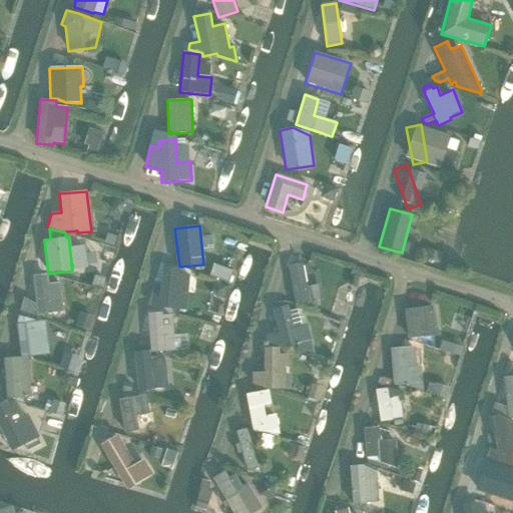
[(303,264),(288,267),(295,307),(324,301),(321,285),(307,287),(303,264)]
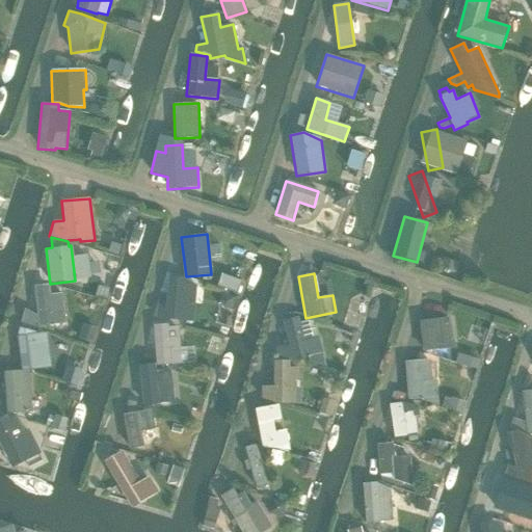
[(185,278),(168,277),(166,308),(157,308),(156,319),(193,322),(196,285),(185,278)]
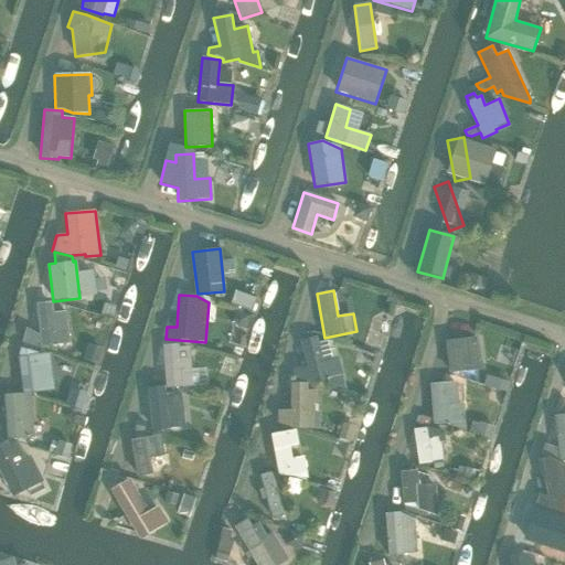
[(53,312),(52,302),(36,304),(40,334),(27,328),(22,343),(42,349),(42,347),(70,344),(66,311),(53,312)]
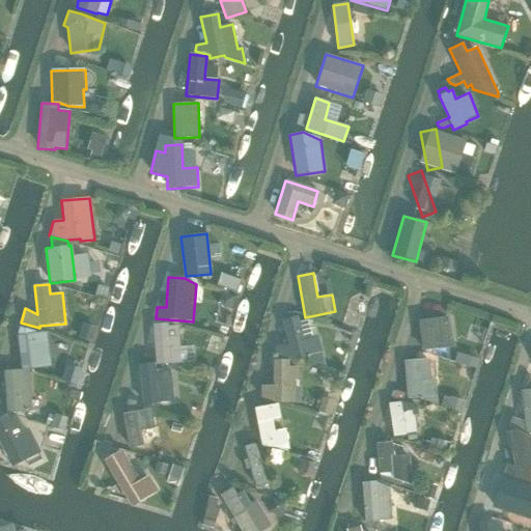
[(303,339),(298,316),(282,319),(288,344),(276,345),(277,354),(294,359),(308,356),(308,359),(324,365),(318,336),(303,339)]
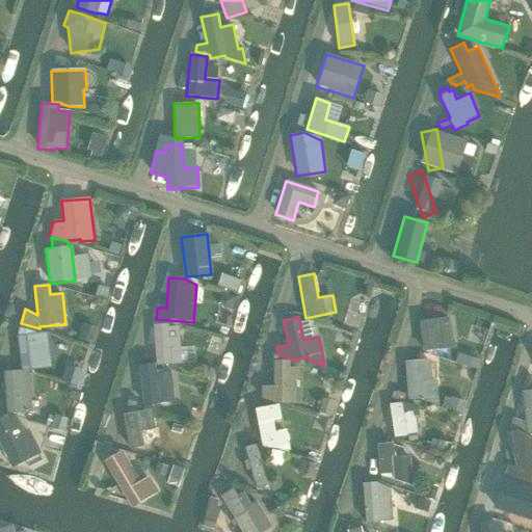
[(449,318),(419,321),(423,351),(452,348),(449,318)]
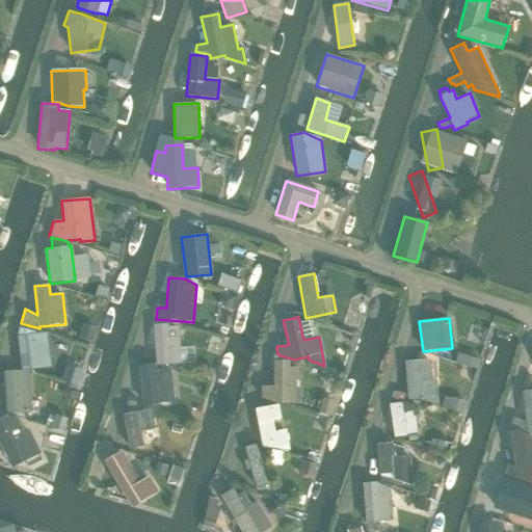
[(168,327),(168,324),(153,325),(156,366),(182,364),(179,327),(168,327)]
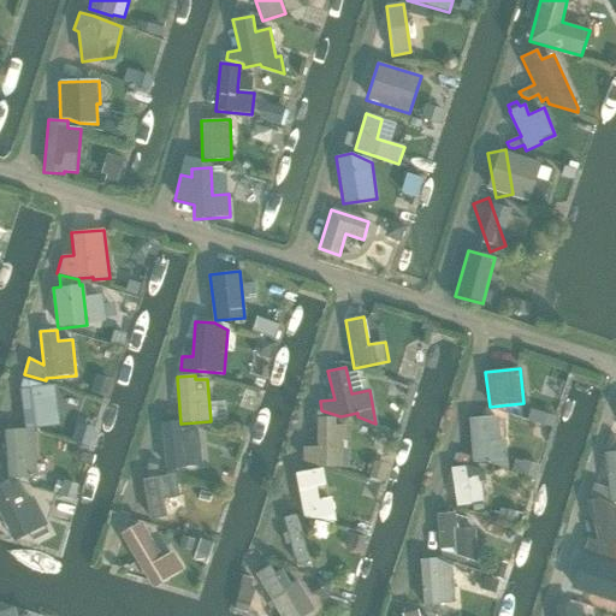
[(23,379),(21,391),(25,430),(54,425),(49,386),(23,379)]
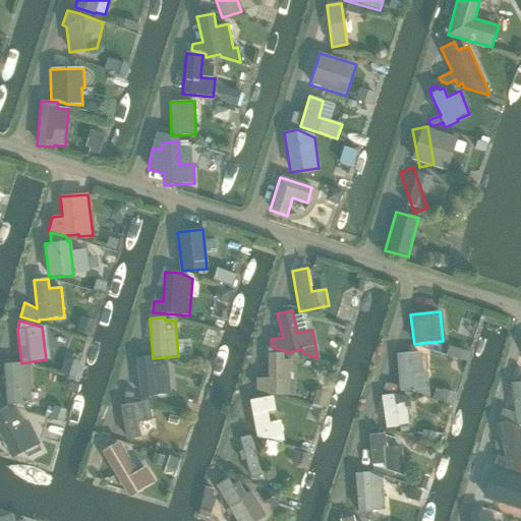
[(420,352),(397,354),(400,391),(412,390),(412,393),(429,398),(427,372),(422,372),(420,352)]
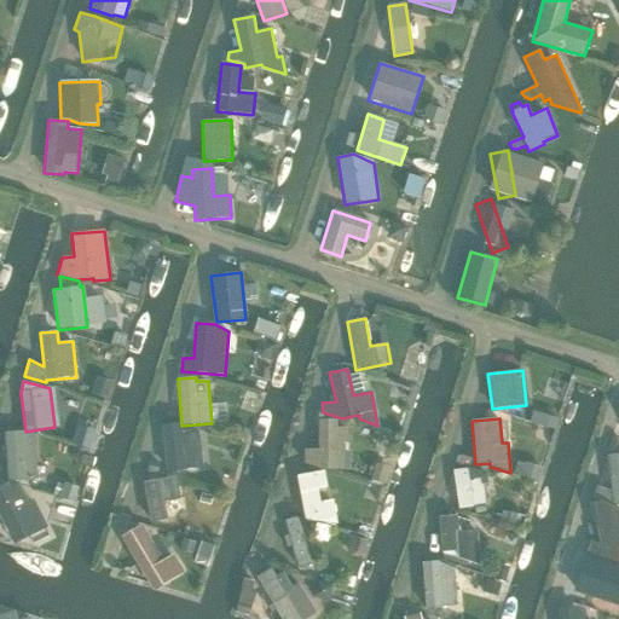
[(318,449),(304,449),(304,463),(322,468),(351,470),(351,451),(347,451),(347,427),(336,427),(337,420),(318,420),(318,449)]
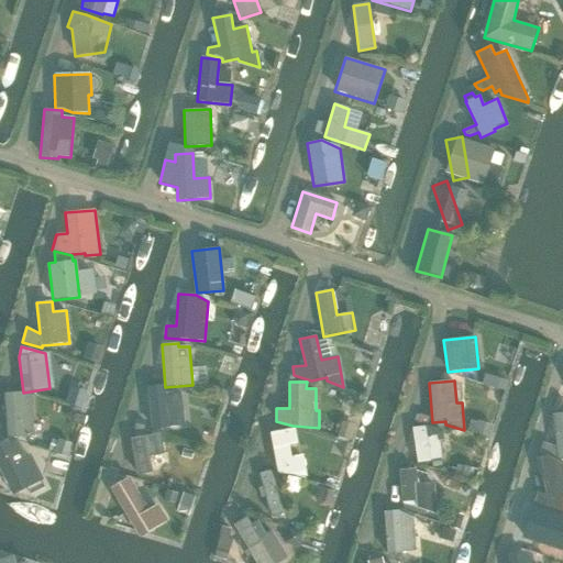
[(164,385),(146,387),(152,429),(185,426),(180,395),(165,397),(164,385)]
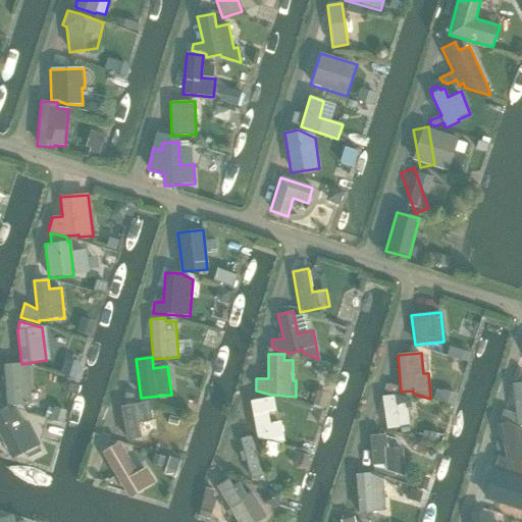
[(29,363),(4,365),(7,406),(32,404),(29,363)]
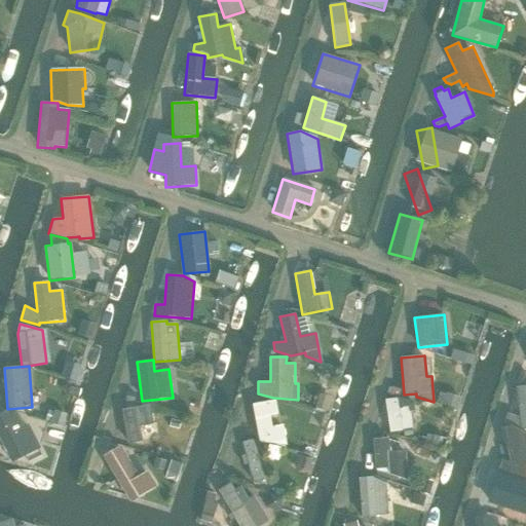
[(512,425),(513,425),(514,426),(515,426),(521,428),(525,427),(525,385),(516,387),(520,417),(506,413),(503,421),(503,423),(512,425)]
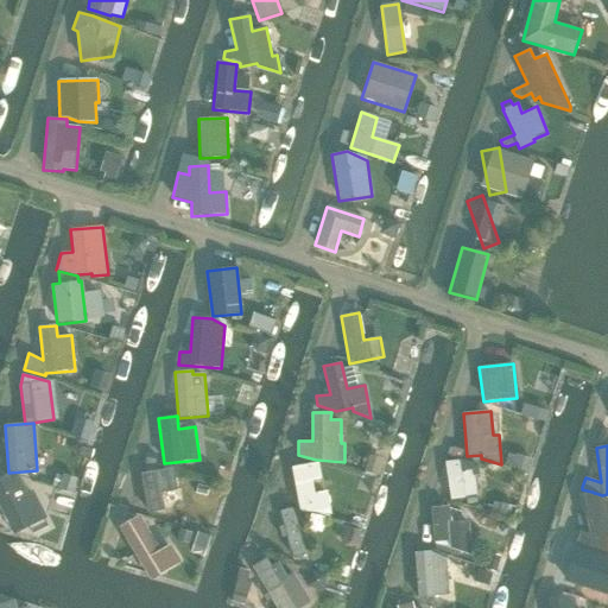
[(460,460),(445,462),(450,500),(466,499),(467,505),(477,502),(474,476),(480,475),(479,467),(461,469),(460,460)]
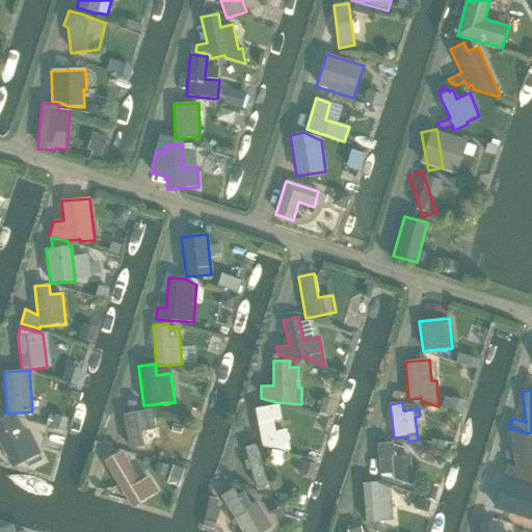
[(278,404),(255,408),(262,447),(290,451),(286,429),(275,431),(273,423),(282,422),(278,404)]
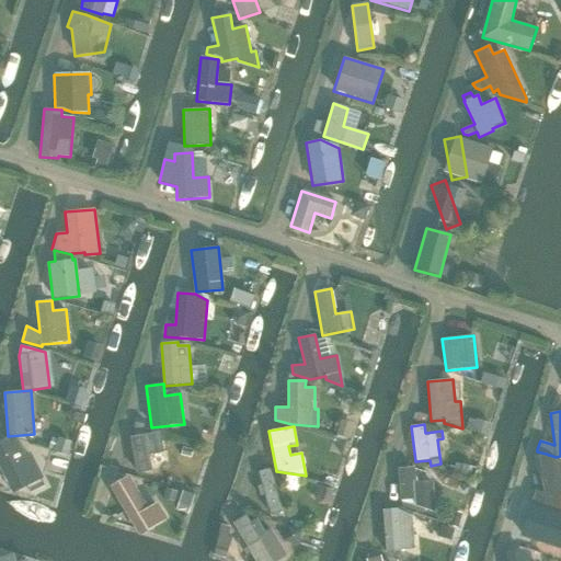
[(160,433),(129,437),(136,473),(151,471),(149,455),(163,453),(160,433)]
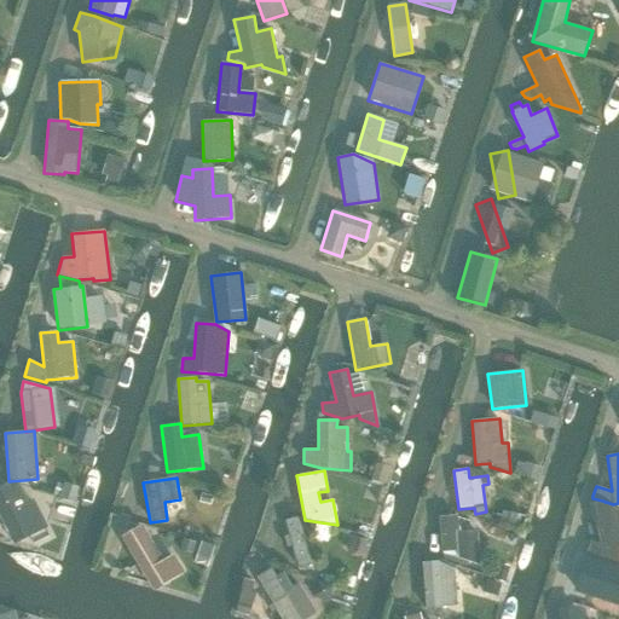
[(11,489),(7,482),(0,485),(0,520),(12,544),(47,527),(33,499),(28,502),(19,484),(11,489)]
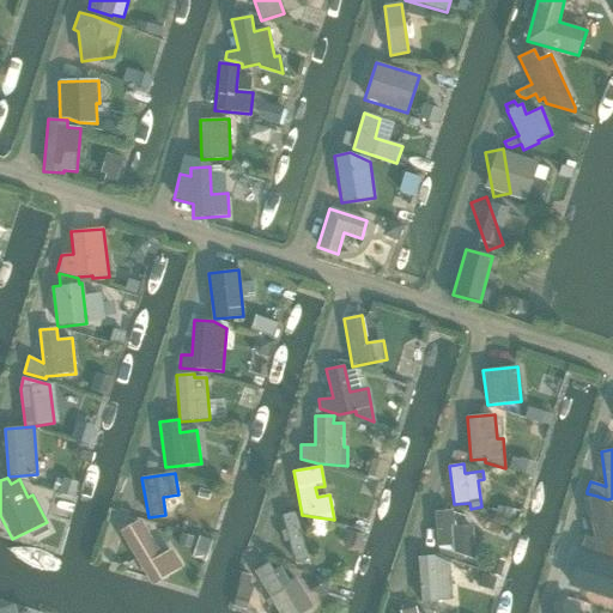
[(596,496),(584,498),(594,536),(592,538),(586,536),(582,546),(612,556),(612,503),(600,497),(599,497),(598,496),(596,496)]
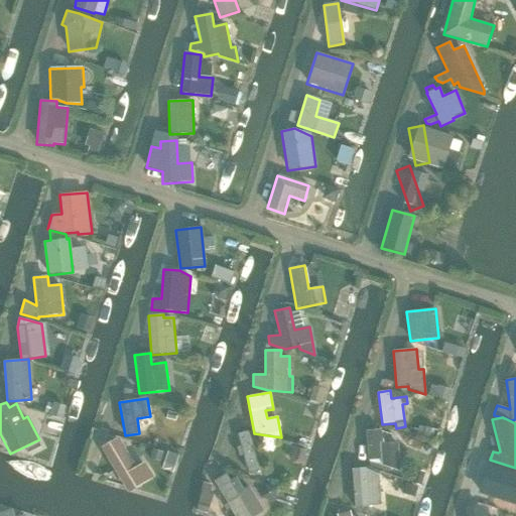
[(381,429),(366,431),(368,461),(381,460),(382,465),(400,472),(398,442),(382,443),(381,429)]
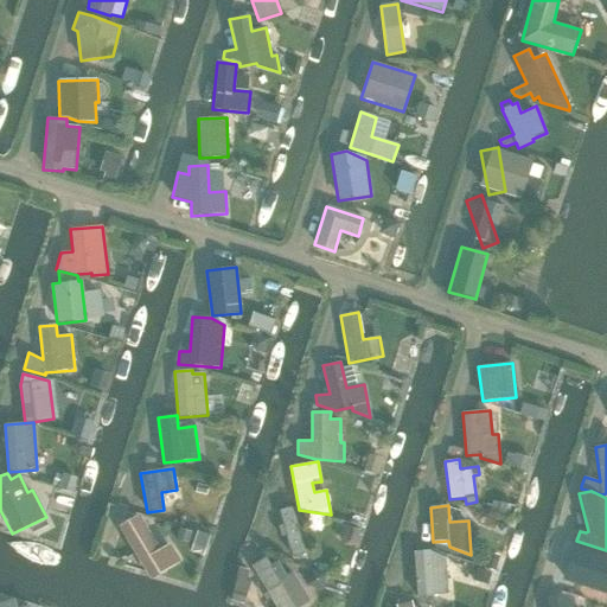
[(292,555),(305,551),(292,508),(280,511),(292,555)]
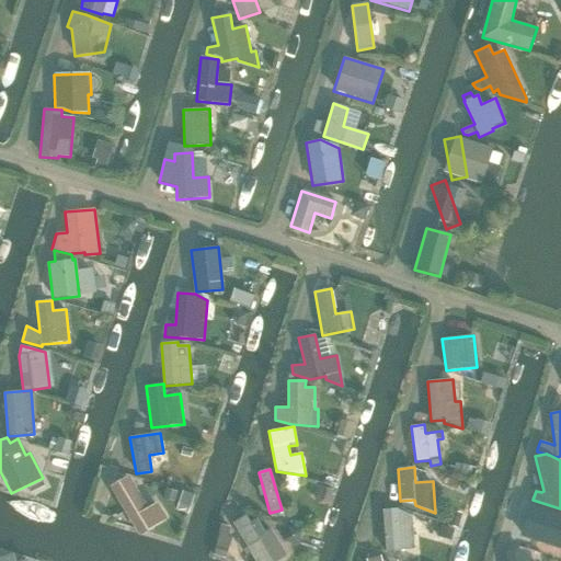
[(128,476),(110,487),(139,536),(168,518),(158,502),(148,507),(128,476)]
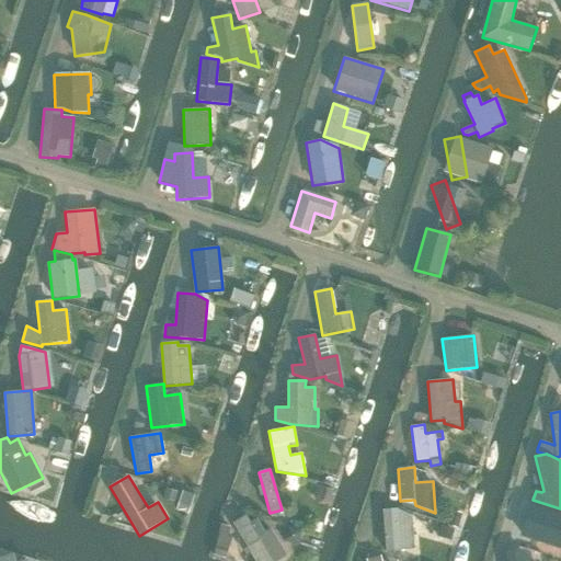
[(537,504),(519,508),(528,550),(557,544),(551,524),(542,525),(537,504)]
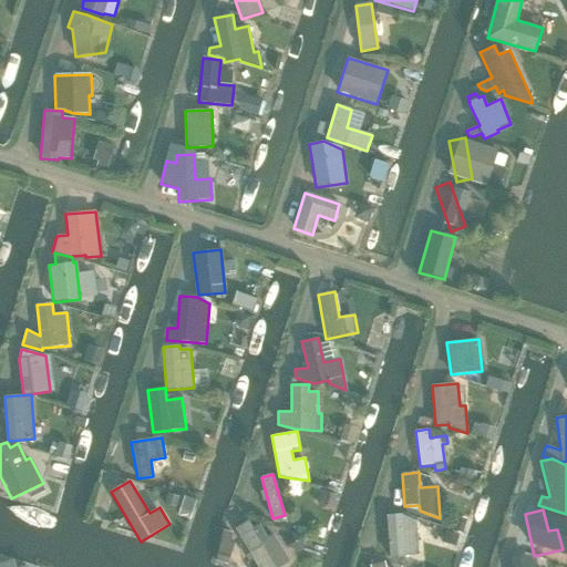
[(402,514),(387,516),(390,558),(418,556),(415,522),(402,514)]
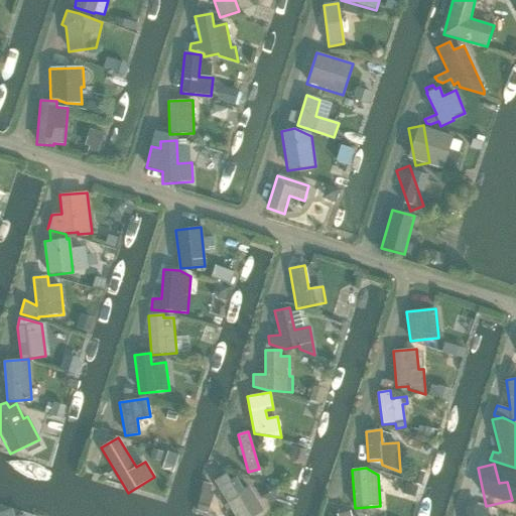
[(226,474),(214,481),(235,515),(255,515),(264,511),(249,486),(243,489),(236,478),(231,481),(226,474)]
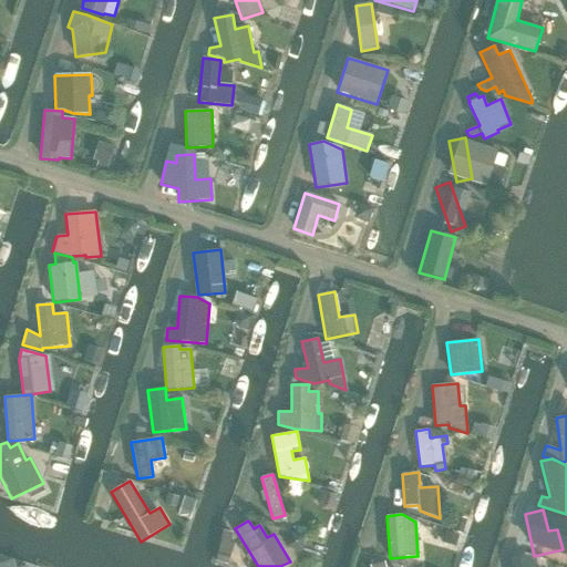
[(528,555),(511,558),(512,566),(534,566),(534,563),(529,564),(528,555)]
